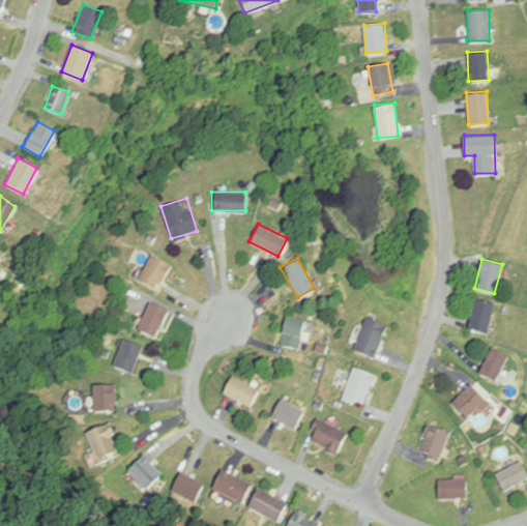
[(488,332),(494,301),(474,297),(467,328),(488,332)]
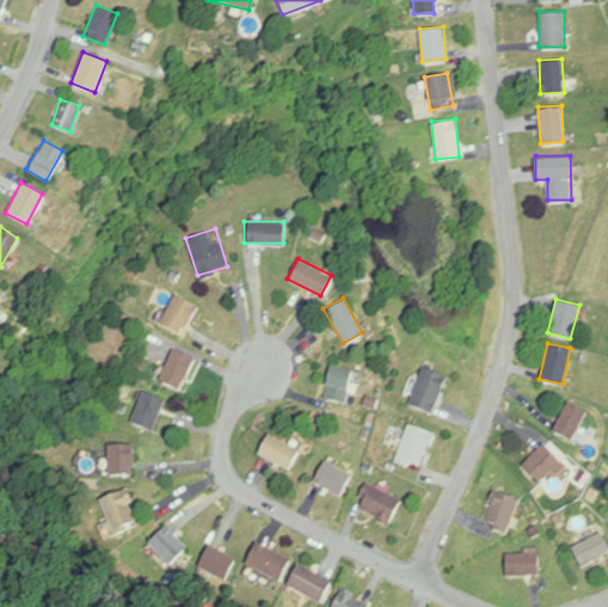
[(158,380),(179,388),(194,356),(172,347),(158,380)]
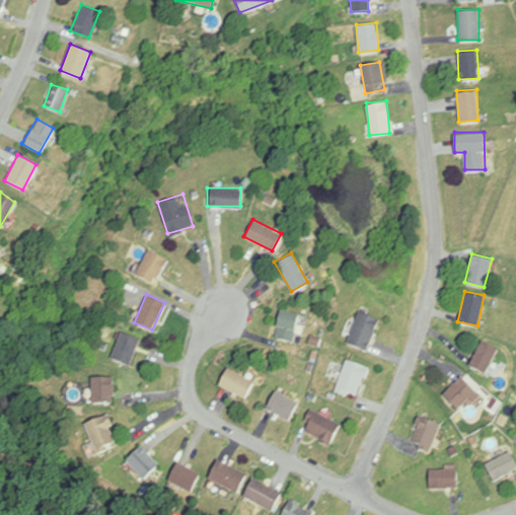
[(274,336),(292,340),(298,312),(279,308),(274,336)]
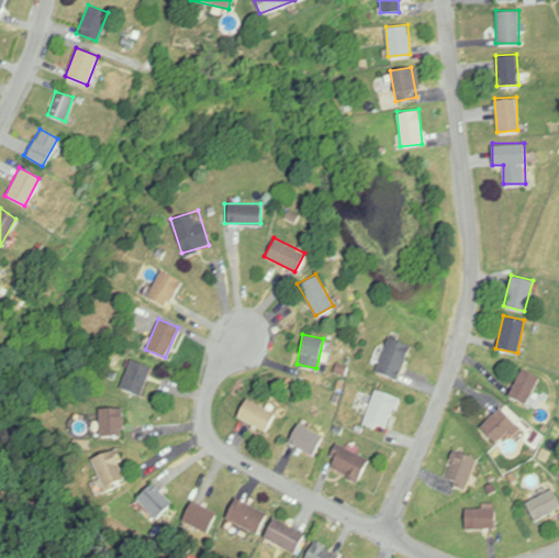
[(375,369),(395,378),(410,345),(389,335),(375,369)]
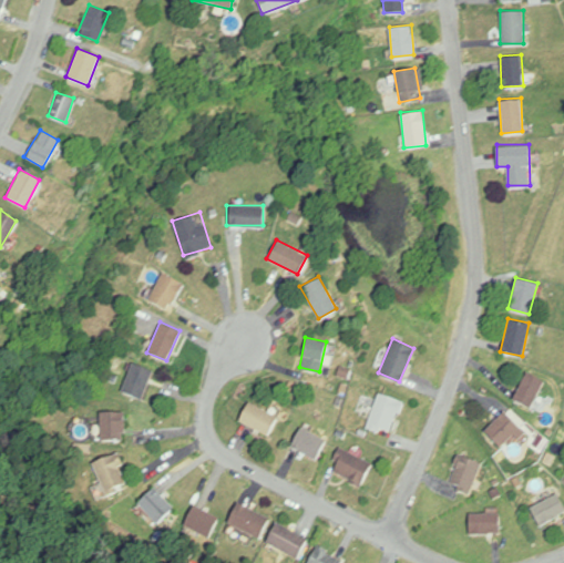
[(152,370),(133,361),(120,390),(139,399),(152,370)]
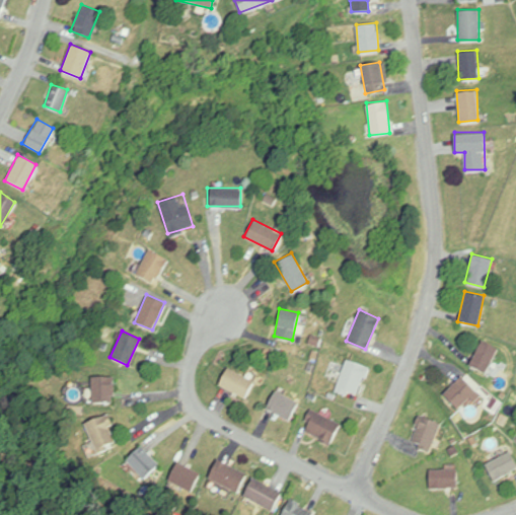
[(467,365),(485,373),(497,347),(481,339),(467,365)]
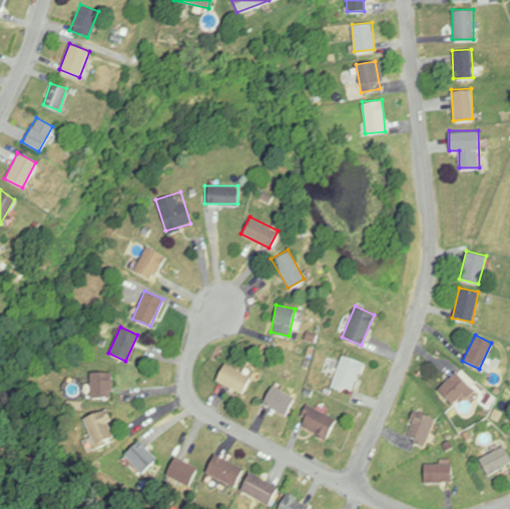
[(351,392),(363,362),(341,354),(330,384),(351,392)]
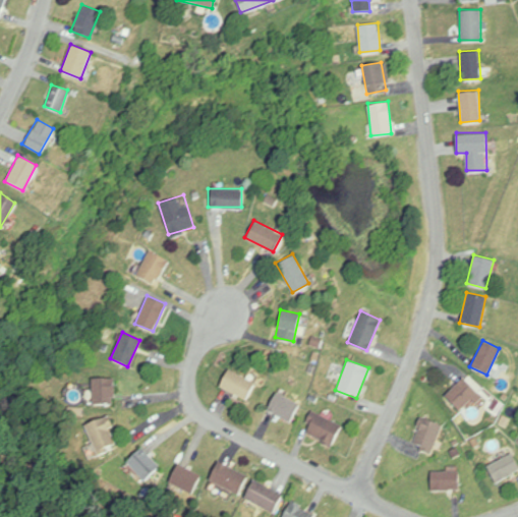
[(244,399),(254,382),(227,367),(218,386),(244,399)]
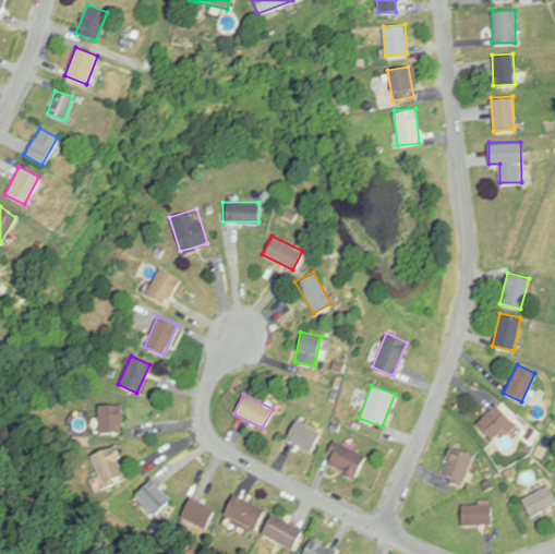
[(121,405),(97,404),(96,433),(121,433),(121,405)]
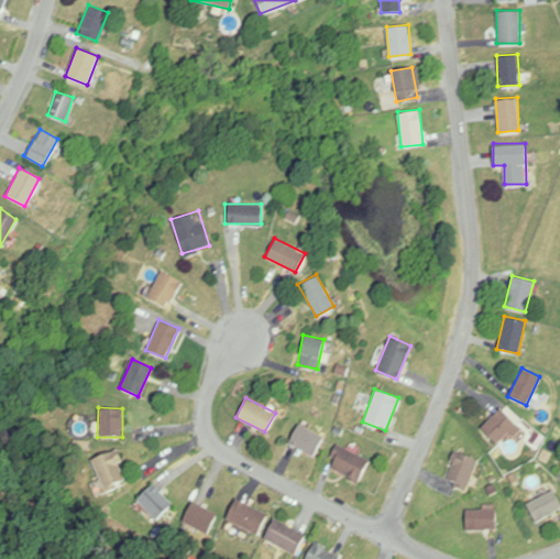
[(495,444),(516,424),(500,407),(480,427),(495,444)]
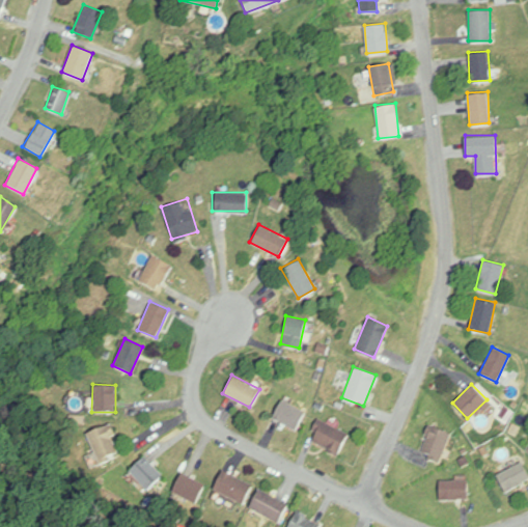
[(294,430),(304,411),(281,398),(271,417),(294,430)]
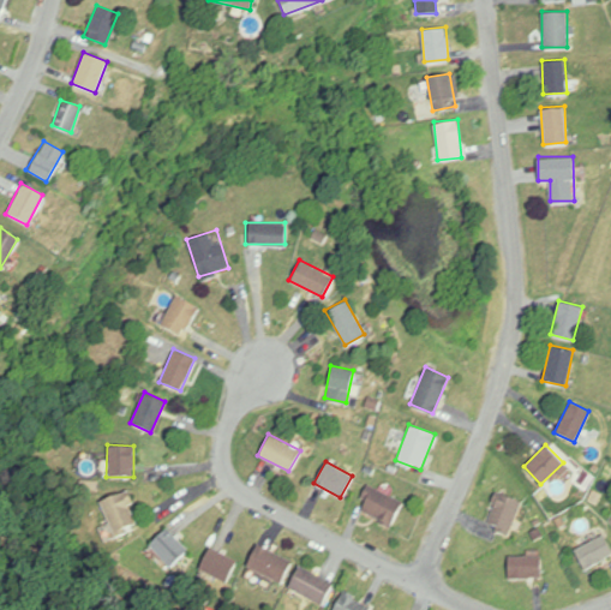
[(389,525),(401,498),(367,483),(355,509),(389,525)]
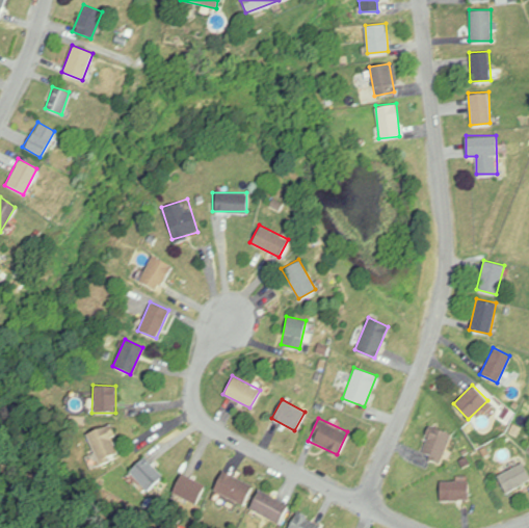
[(440,462),(450,432),(430,425),(419,454),(440,462)]
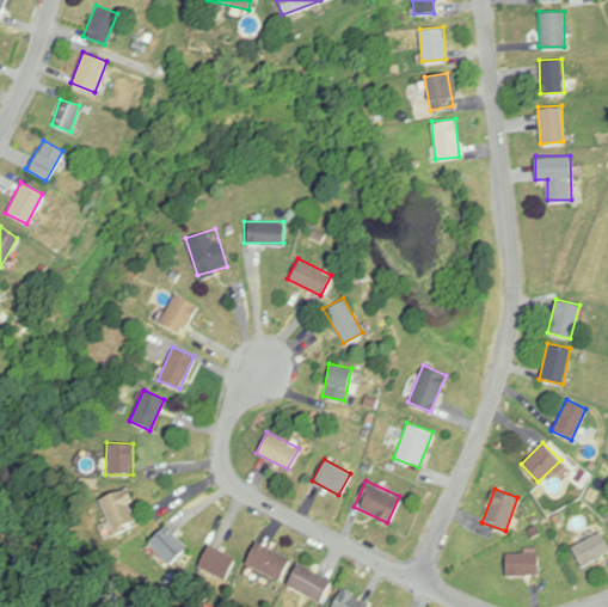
[(105,527),(133,523),(128,490),(100,494),(105,527)]
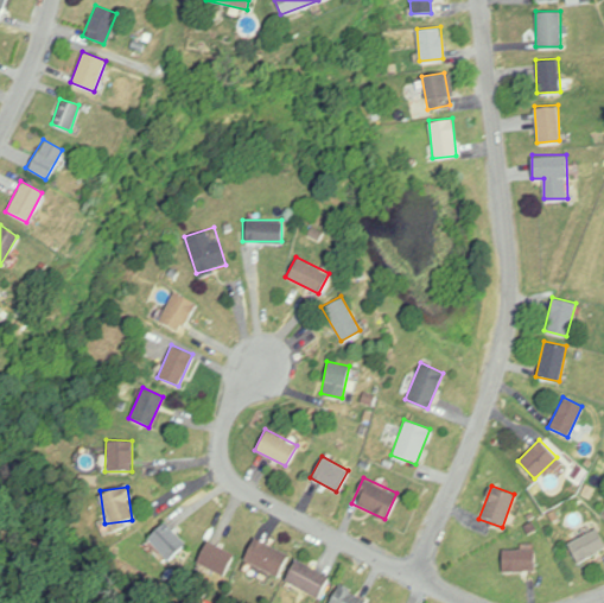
[(169,560),(185,541),(163,520),(145,539),(169,560)]
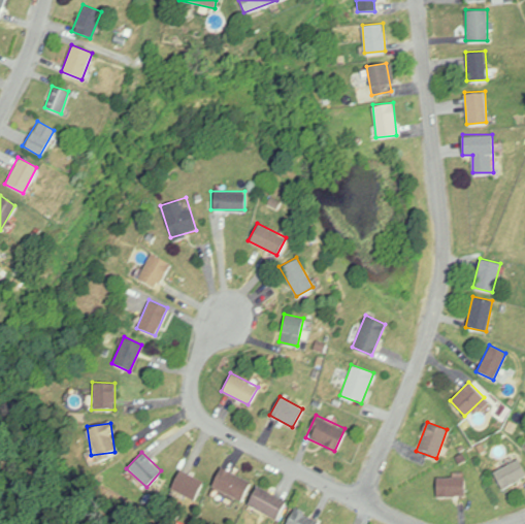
[(524,475),(524,471),(518,457),(492,470),(501,488),(524,475)]
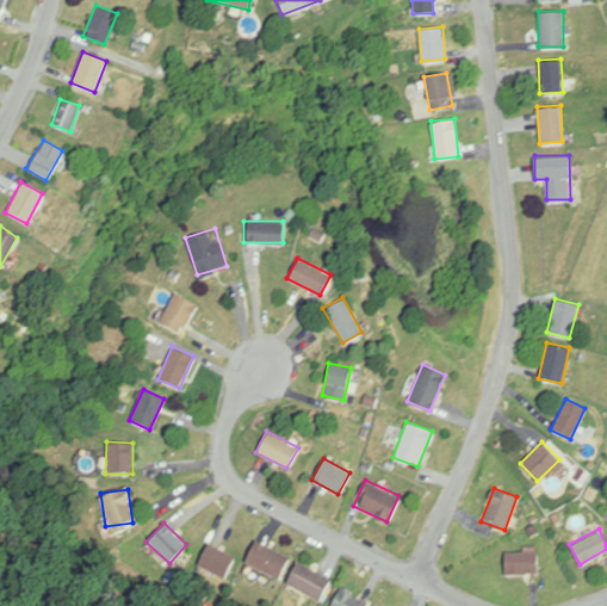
[(243,563),(278,579),(289,556),(254,539),(243,563)]
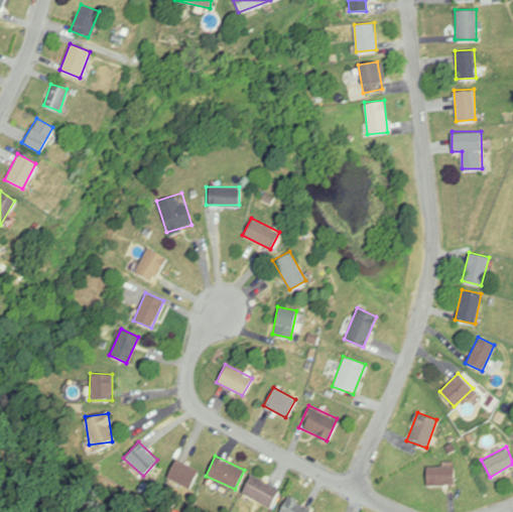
[(165,479),(189,488),(198,467),(173,458),(165,479)]
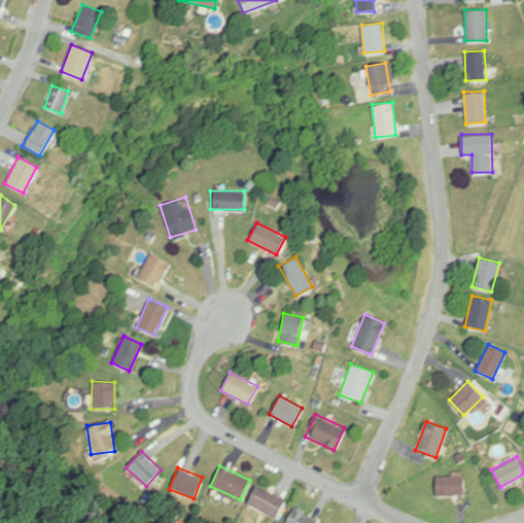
[(463,494),(463,475),(434,475),(434,494),(463,494)]
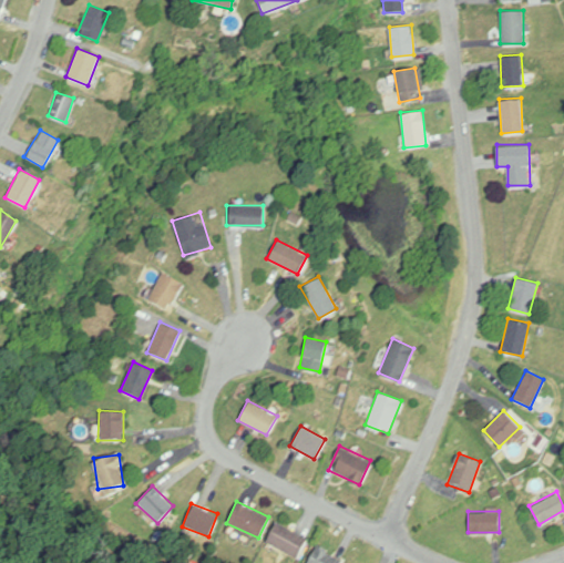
[(264,542),(296,558),(307,538),(275,521),(264,542)]
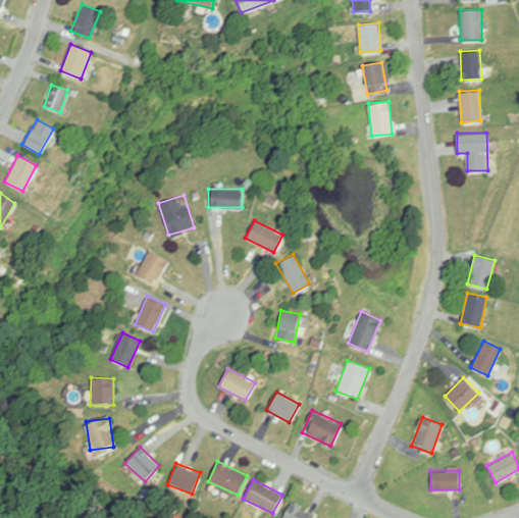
[(315,517),(317,514),(291,500),(280,517),(315,517)]
